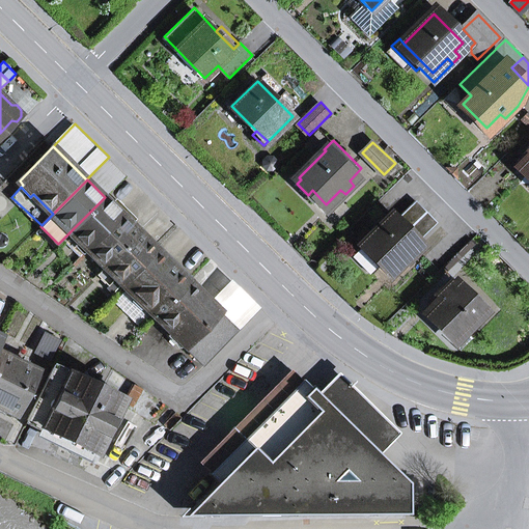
[(112,204),(105,197),(71,231),(88,249),(128,209),(118,199),(112,204)]
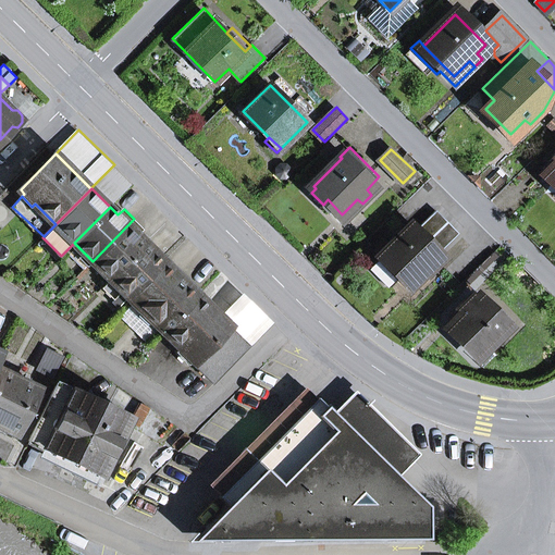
[(438,209),(415,232),(410,229),(371,268),(386,283),(392,284),(402,274),(409,283),(423,269),(429,274),(443,261),(438,255),(460,232),(438,209)]
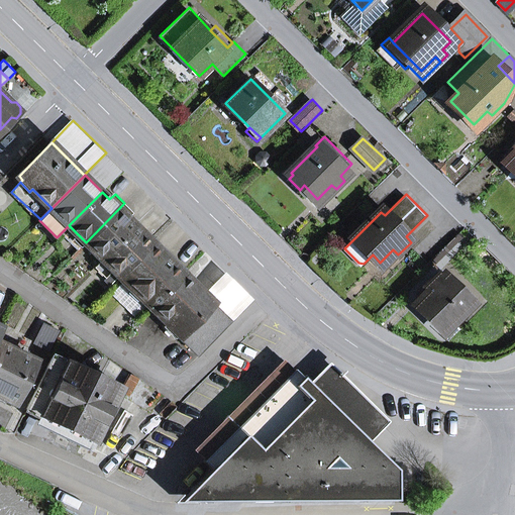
[(133,212),(124,203),(86,242),(103,259),(136,225),(128,217),(133,212)]
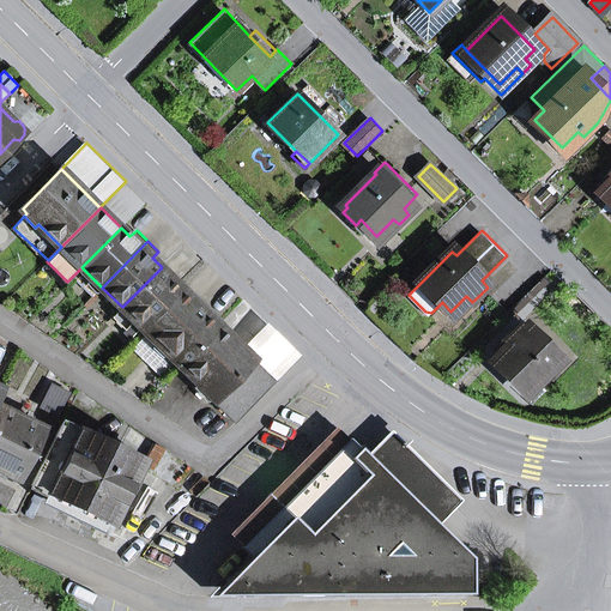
[(95,295),(102,288),(82,267),(74,274),(95,295)]
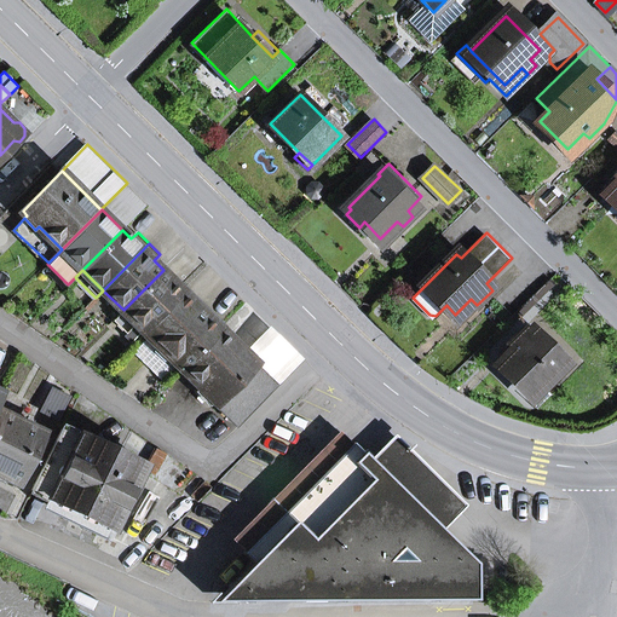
[(184,290),(163,270),(124,310),(124,311),(137,323),(144,330),(184,290)]
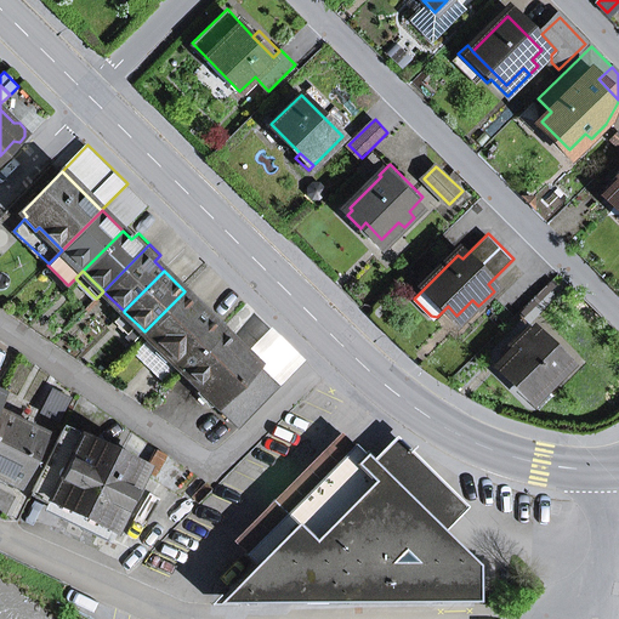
[(223,329),(185,291),(145,331),(183,369),(223,329)]
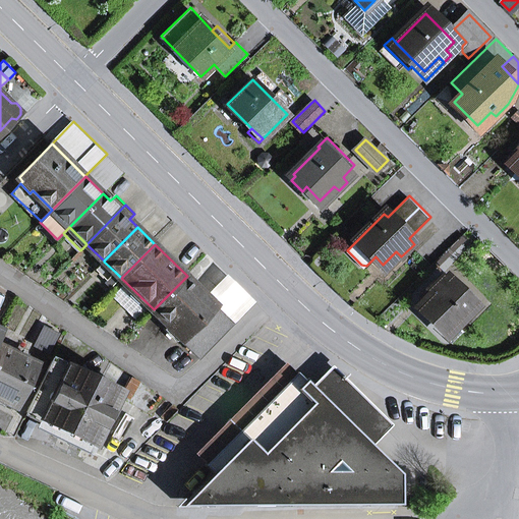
[(108,279),(115,272),(104,262),(97,269),(108,279)]
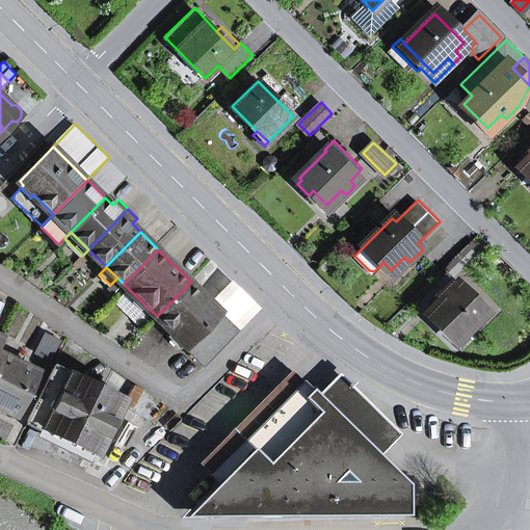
[(238,327),(261,305),(234,277),(211,301),(238,327)]
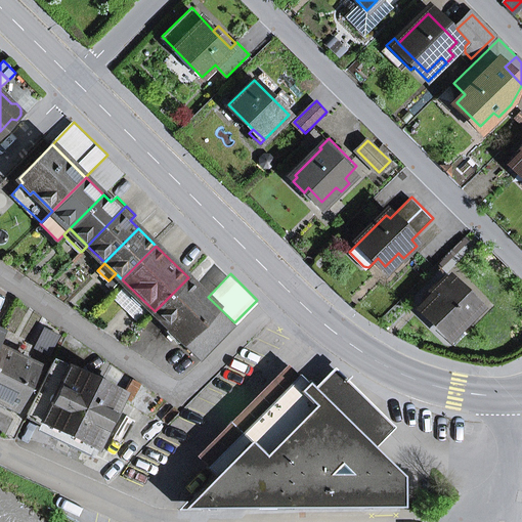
[(201,357),(234,322),(208,297),(188,277),(155,311),(201,357)]
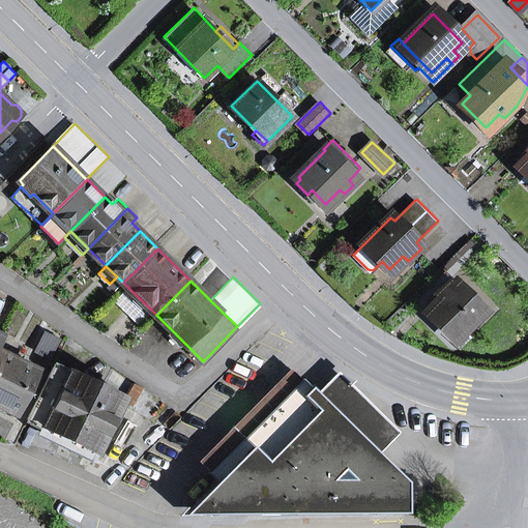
[(452,332),(456,335),(481,311),(478,308),(469,297),(474,292),(470,287),(464,293),(456,284),(452,286),(448,281),(436,293),(440,298),(430,310),(442,322),(441,327),(448,333),(452,332)]
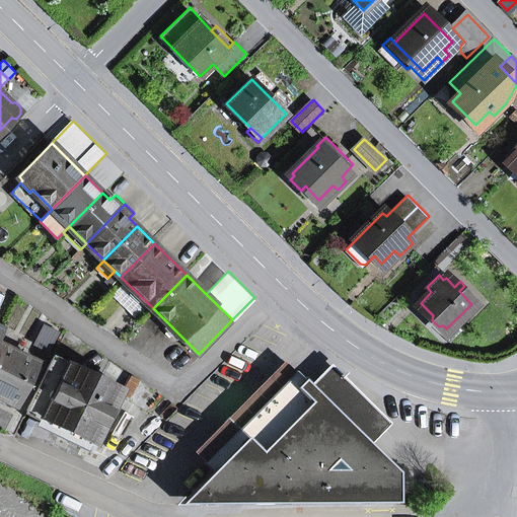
[(468,301),(474,295),(464,286),(459,291),(468,301)]
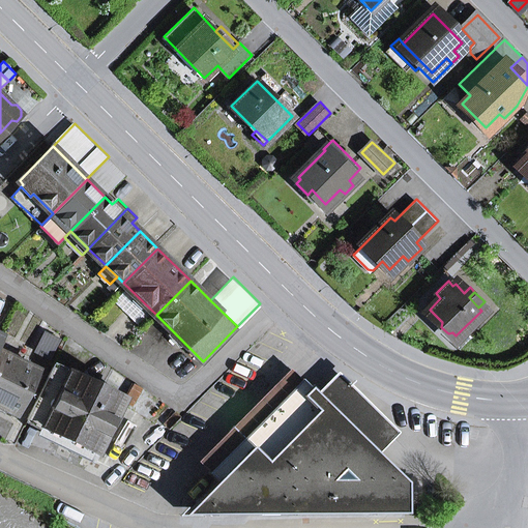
[(53,354),(60,339),(46,331),(38,347),(53,354)]
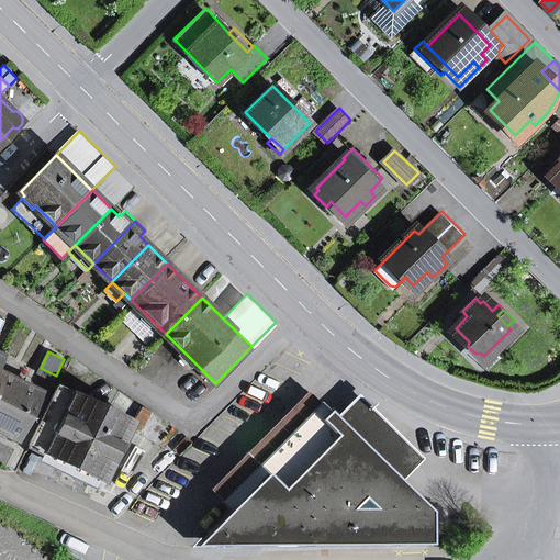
[(0,371),(0,421),(20,381),(0,371)]
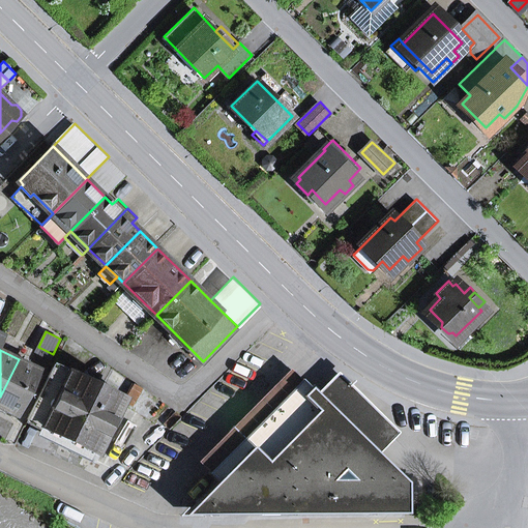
[(40,371),(19,359),(0,397),(0,403),(20,413),(29,396),(34,398),(45,374),(40,372),(40,371)]
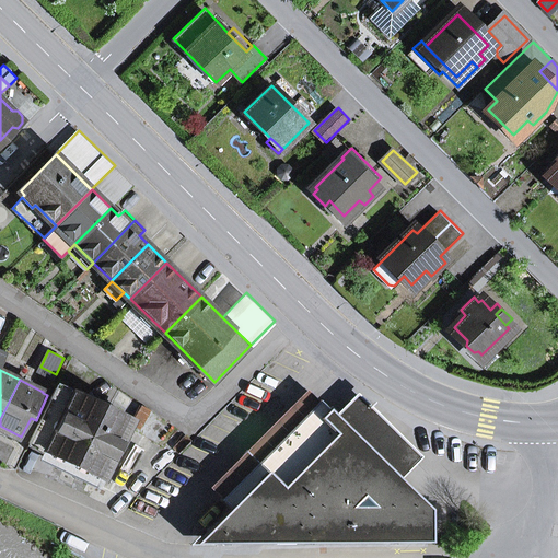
[(59,383),(31,442),(45,450),(104,478),(134,419),(59,383)]
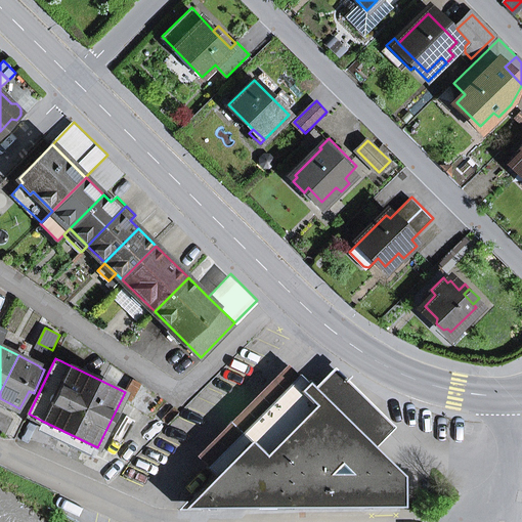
[(197,455),(207,467),(300,374),(289,362),(197,455)]
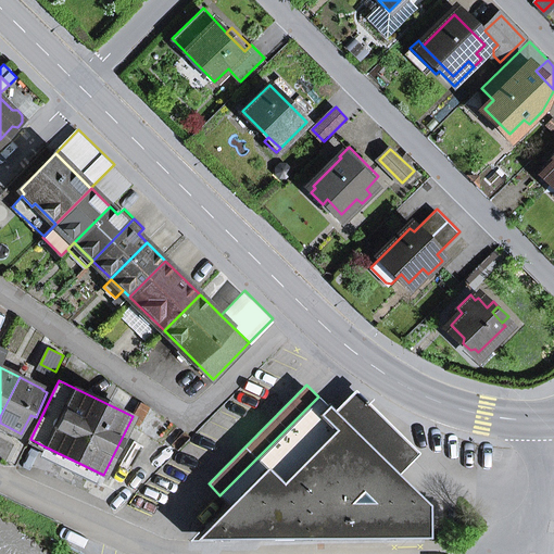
[(398,474),(418,453),(355,391),(335,412),(357,435),(398,474)]
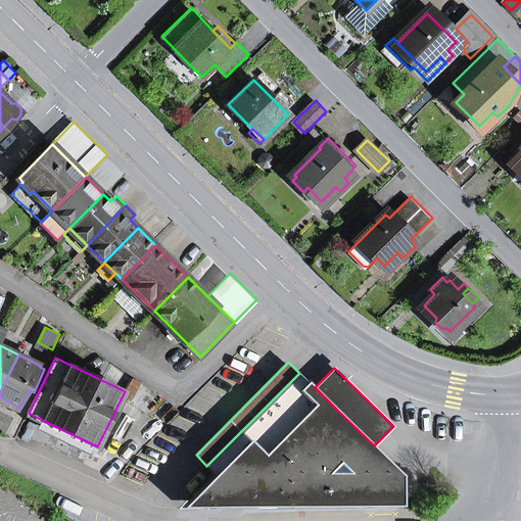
[(403,506),(403,474),(374,445),(336,409),(315,387),(299,373),(206,466),(215,473),(182,507),(195,507),(403,506)]
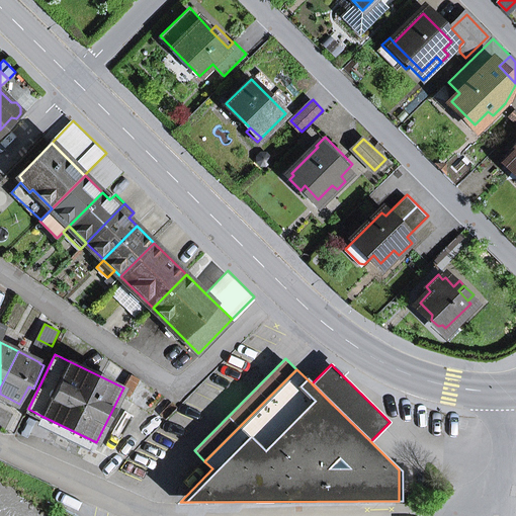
[(92,451),(96,442),(41,416),(37,425),(92,451)]
